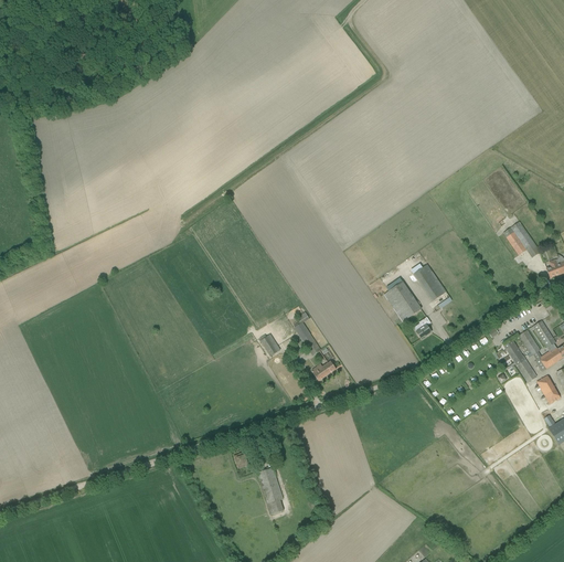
[(521,219),(504,231),(519,253),(528,247),(533,255),(542,248),(521,219)]
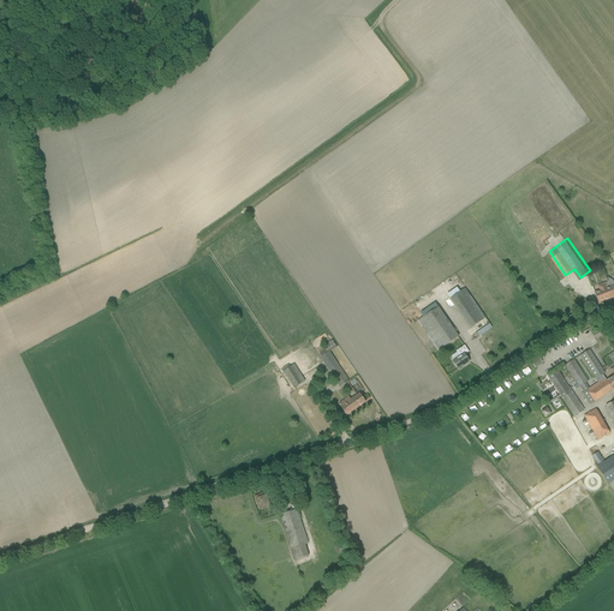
[(596,289),(597,294),(600,300),(613,294),(613,291),(610,283),(608,279),(598,282),(600,287),(596,289)]
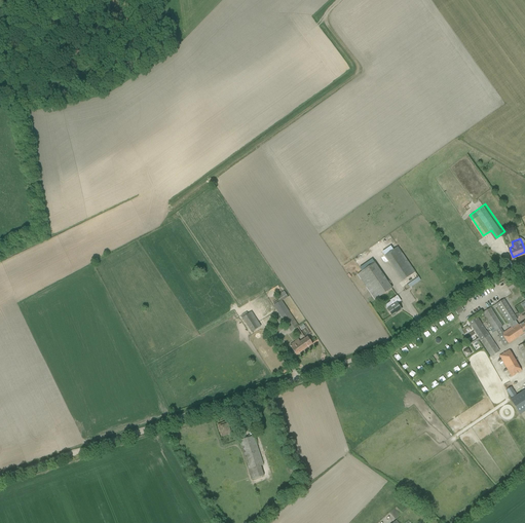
[(385,253),(400,274),(403,278),(416,269),(398,244),(385,253)]
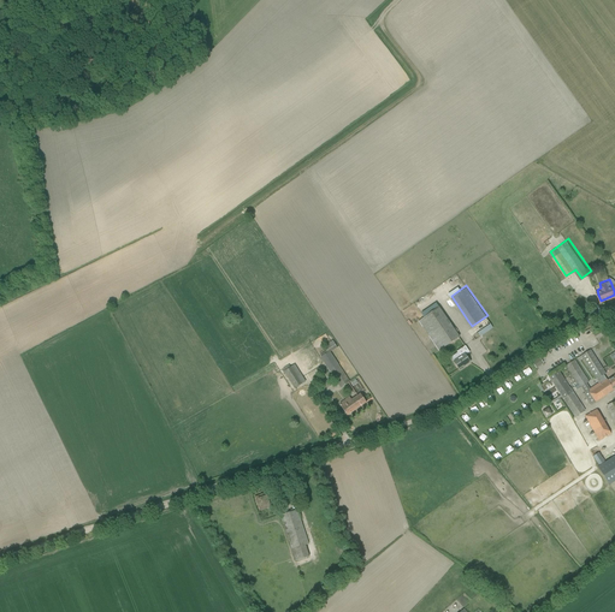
[(421,310),(425,315),(420,318),(441,348),(461,333),(437,299),(421,310)]
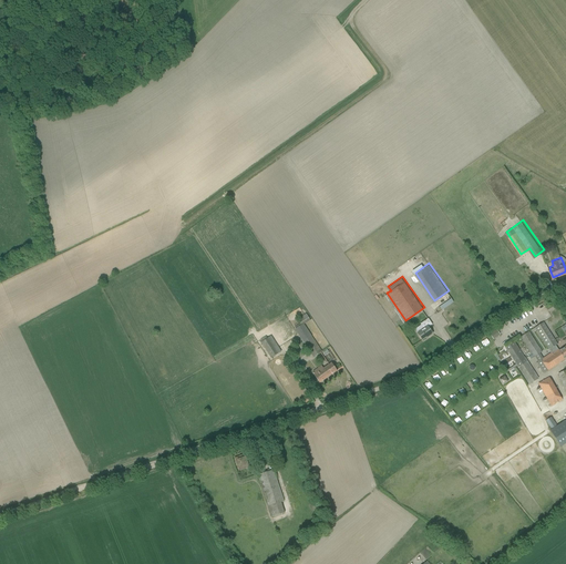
[(452,296),(441,304),(443,307),(454,299),(452,296)]
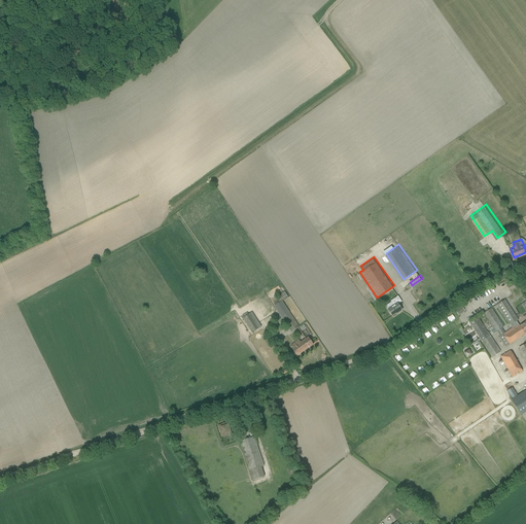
[(280,298),(275,302),(283,314),(282,315),(292,329),(300,324),(282,299),(289,294),(287,291),(285,288),(277,293),(280,298)]
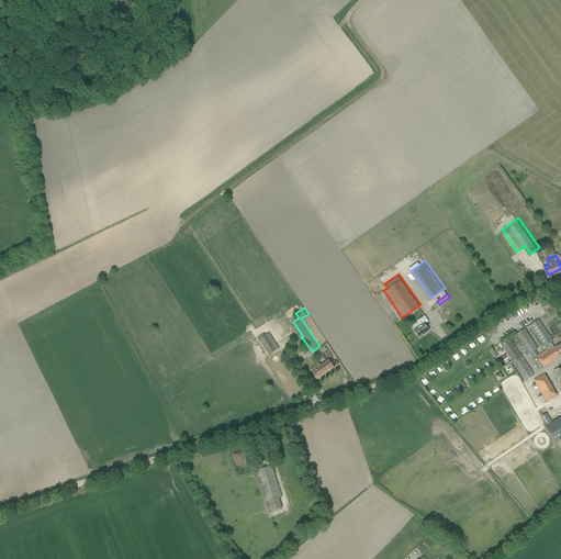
[(415,327),(416,330),(419,334),(423,332),(424,332),(429,327),(425,322),(429,319),(425,313),(417,319),(422,323),(415,327)]
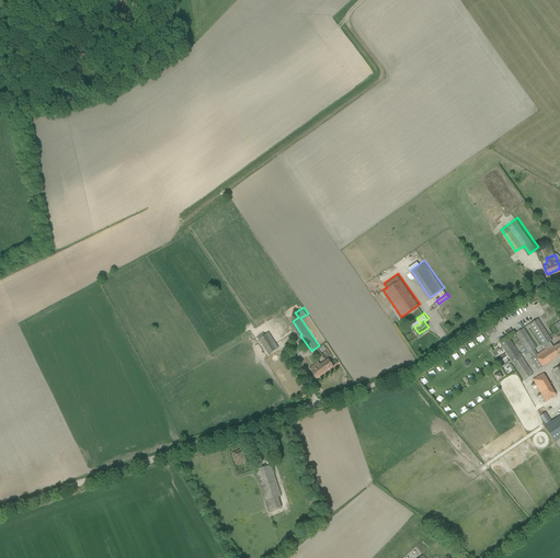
[(530,321),(545,343),(550,339),(552,338),(538,316),(530,321)]
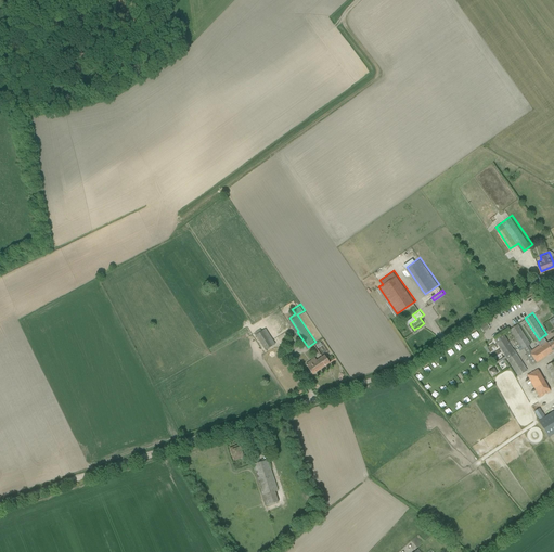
[(484,330),(491,325),(487,319),(480,323),(484,330)]
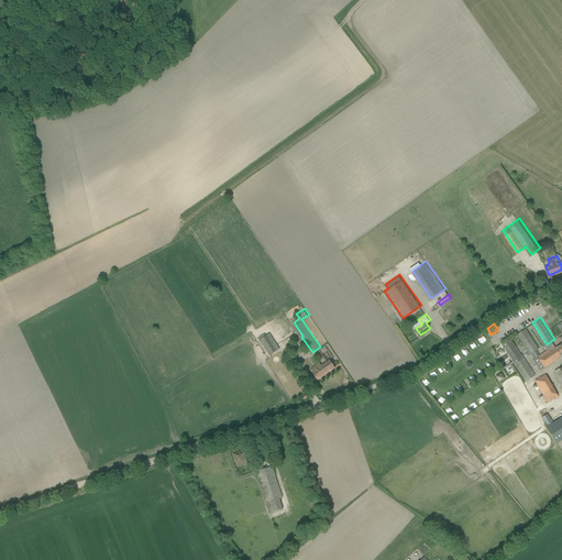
[(518,331),(521,337),(531,351),(539,347),(529,331),(526,327),(518,331)]
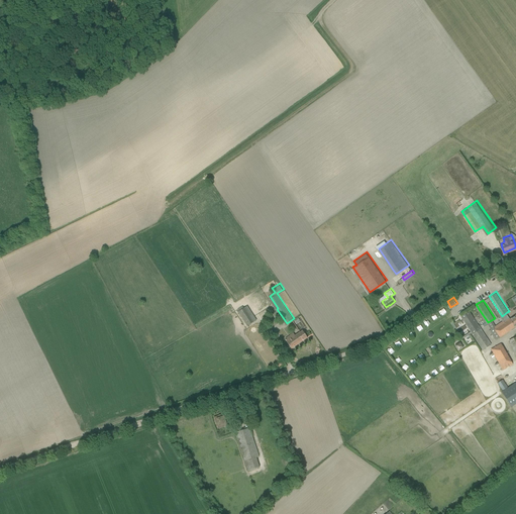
[(237,307),(239,309),(248,323),(253,320),(243,304),(237,307)]
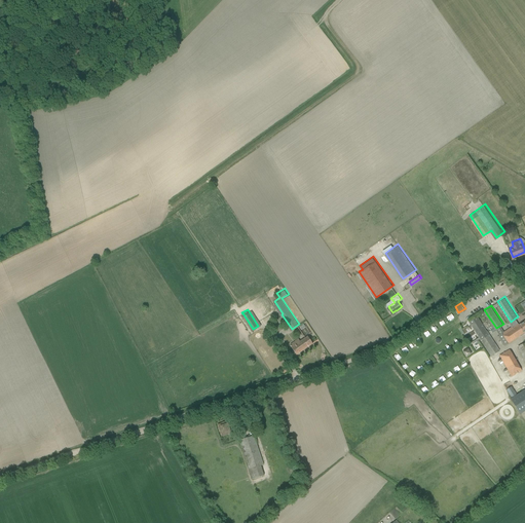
[(470,320),(472,324),(482,338),(490,333),(481,319),(478,313),(470,320)]
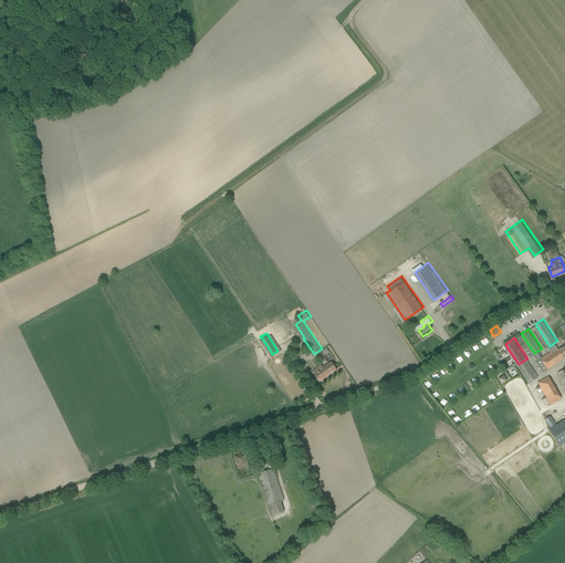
[(555,342),(550,346),(552,350),(536,360),(543,369),(564,356),(564,343),(560,347),(555,342)]
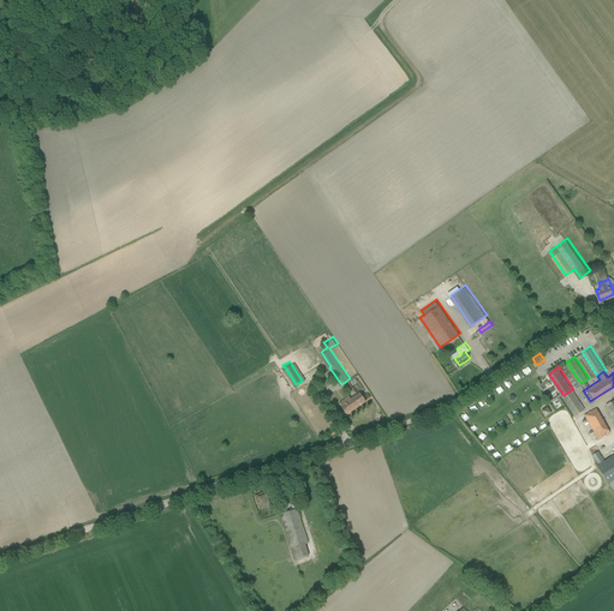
[(573,389),(564,395),(576,413),(585,407),(573,389)]
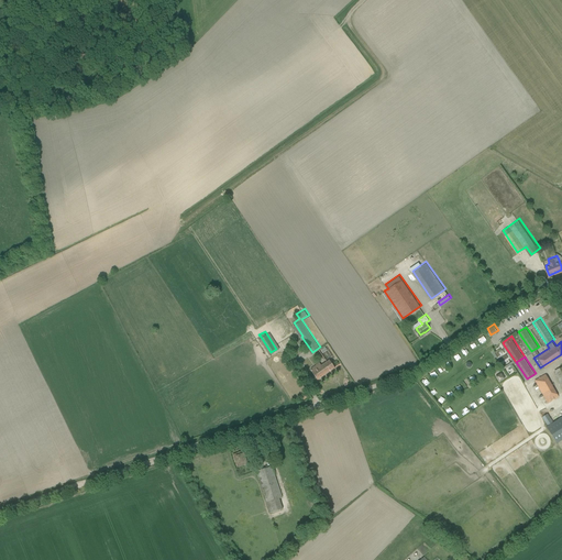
[(312,370),(315,373),(318,377),(335,365),(330,358),(312,370)]
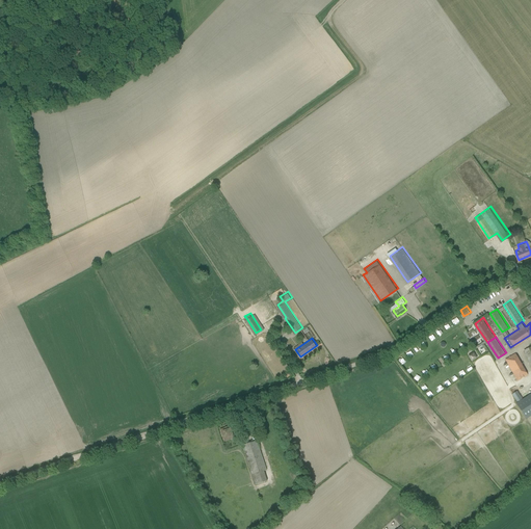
[(469,352),(472,359),(478,355),(475,349),(469,352)]
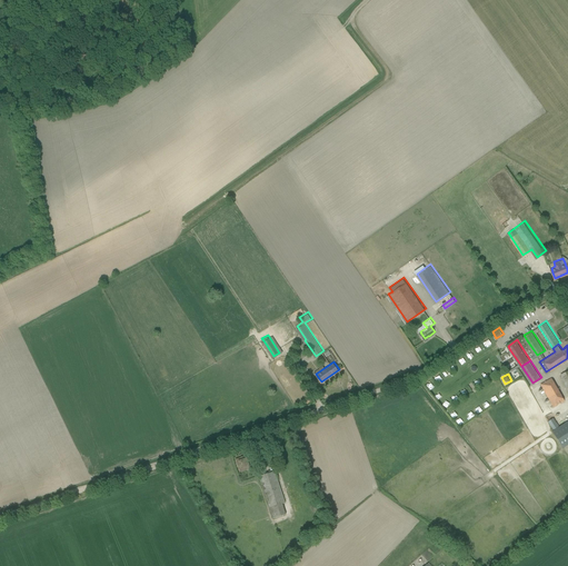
[(552,376),(541,381),(554,405),(565,398),(552,376)]
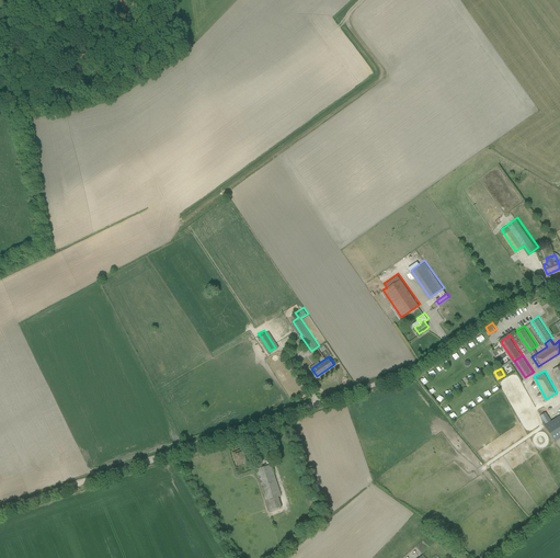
[(540,413),(547,422),(545,423),(556,439),(559,435),(559,413),(552,419),(546,409),(540,413)]
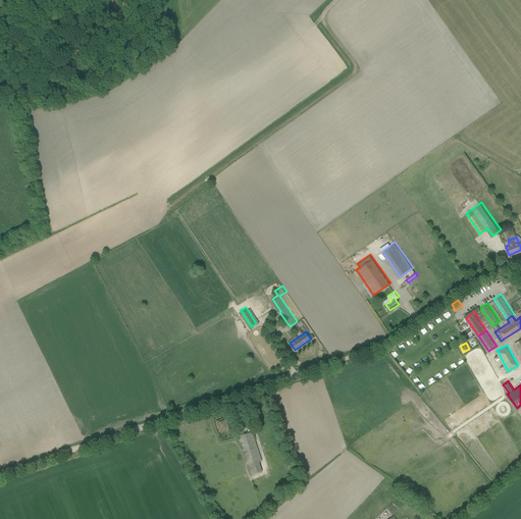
[(218,419),(219,423),(218,423),(219,426),(220,426),(221,429),(231,426),(227,416),(218,419)]
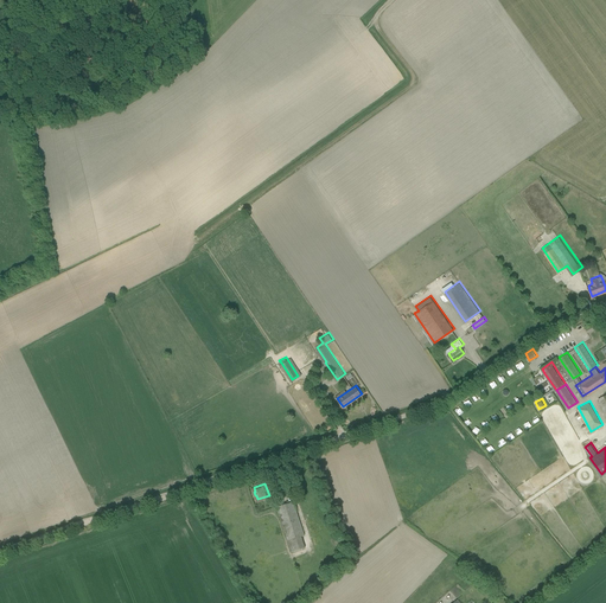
[(278,505),(279,511),(292,550),(306,545),(301,534),(305,533),(294,499),(278,505)]
